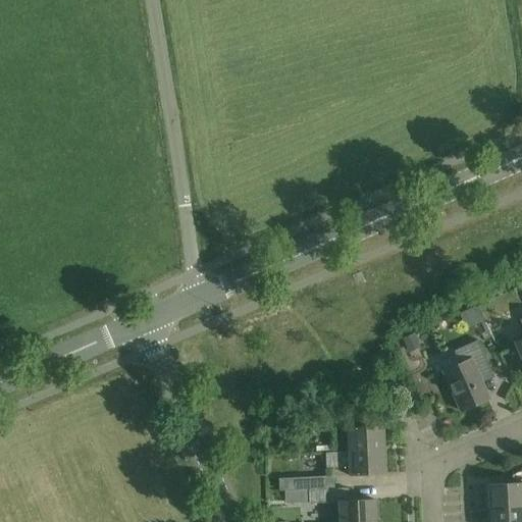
[(408,348),(419,343),(415,332),(403,337),(408,348)]
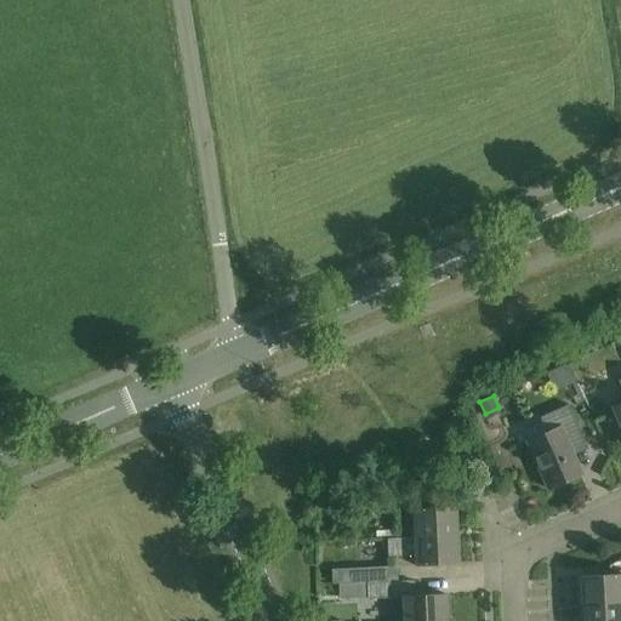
[(541,419),(547,434),(528,443),(548,489),(581,474),(565,440),(581,433),(569,405),(541,419)]
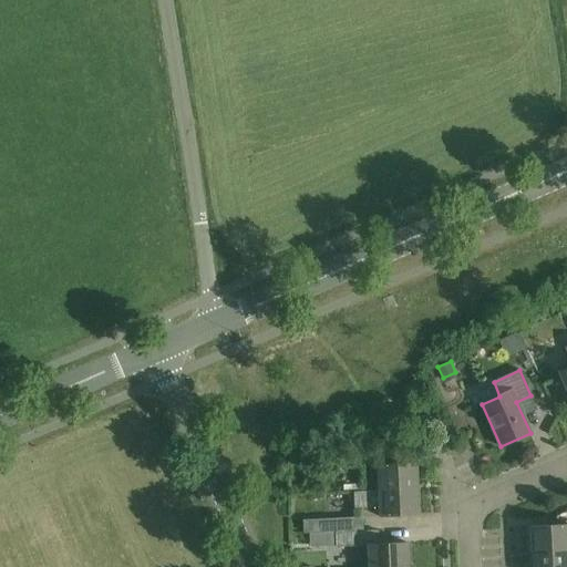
[(378,491),(418,488),(415,462),(377,464),(378,491)]
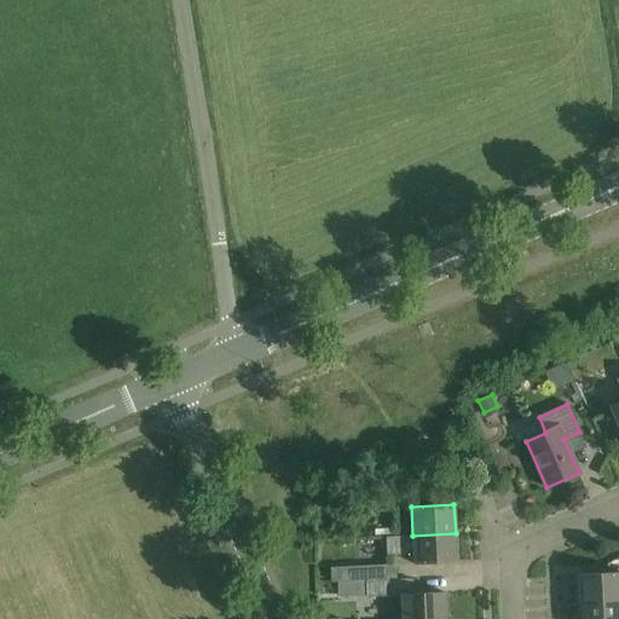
[(456,533),(412,536),(386,538),(387,556),(414,554),(415,565),(457,562),(456,533)]
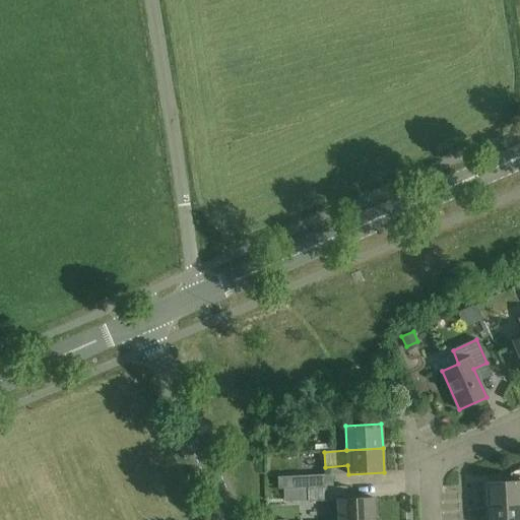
[(333,474),(294,476),(294,489),(308,489),(333,488),(333,486),(333,474)]
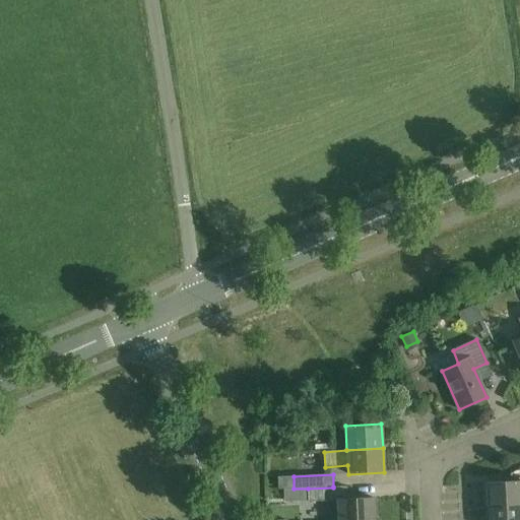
[(486,507),(519,505),(519,480),(485,482),(486,507)]
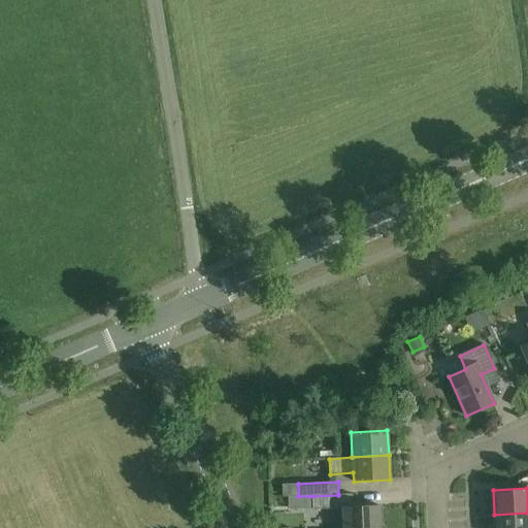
[(338,495),(312,496),(312,505),(312,509),(331,508),(332,527),(378,527),(378,505),(353,506),(353,494),(338,494),(338,495)]
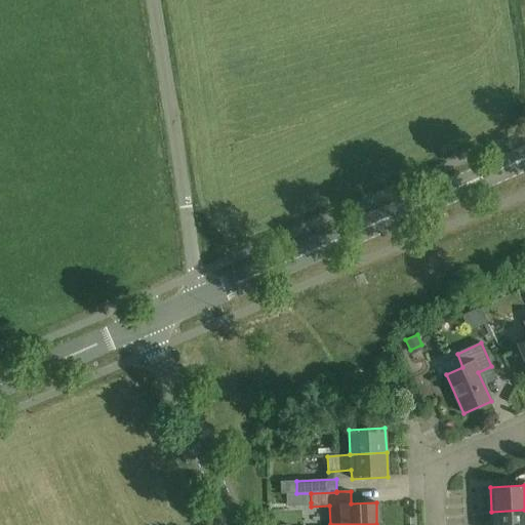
[(461,524),(476,521),(474,507),(458,509),(461,524)]
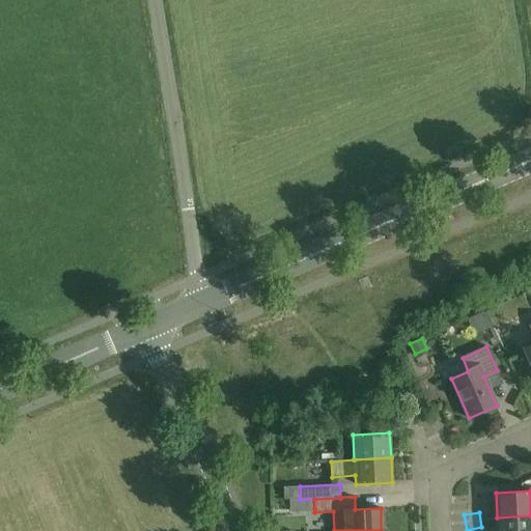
[(530,530),(530,515),(497,518),(497,530),(530,530)]
